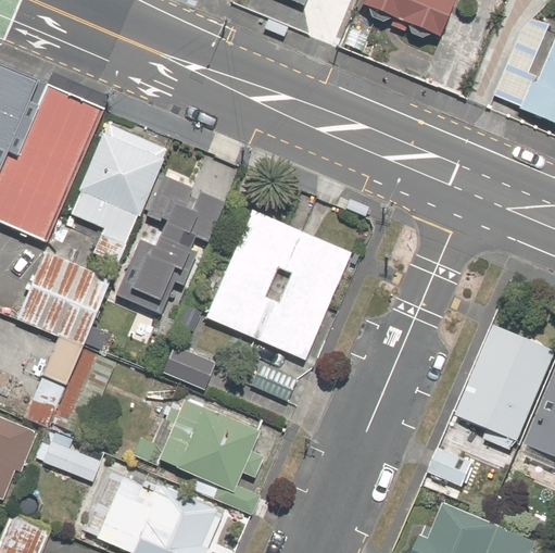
[(363,0),(361,4),(370,9),(371,17),(382,22),(390,17),(393,19),(391,25),(403,29),(405,24),(410,25),(411,35),(421,39),(431,35),(440,38),(457,0),(363,0)]
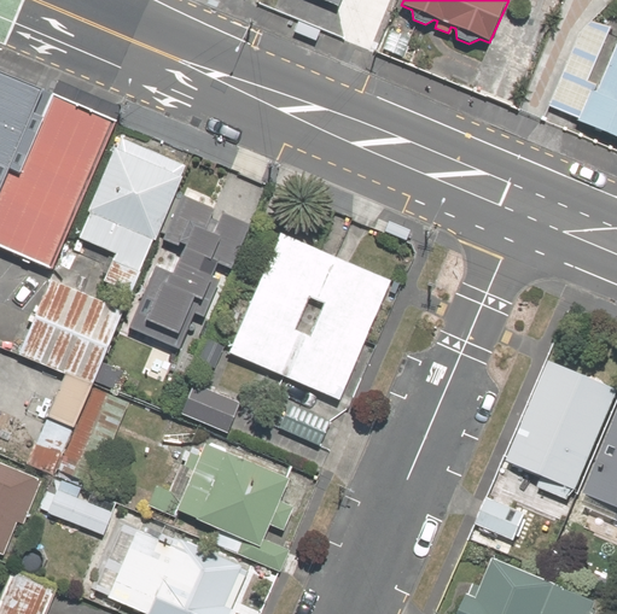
[(320,29),(298,19),(294,30),(315,40),(320,29)]
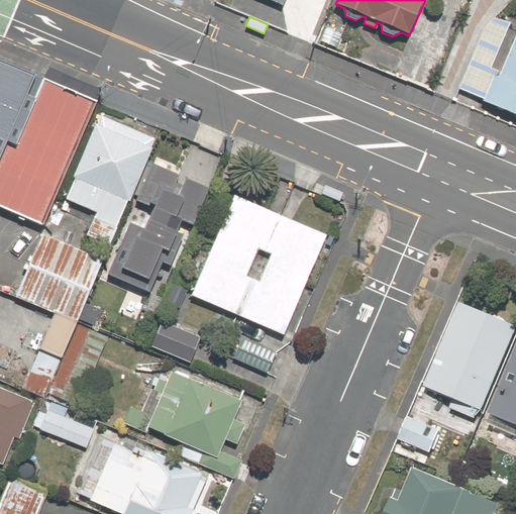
[(458,88),(484,98),(494,74),(499,76),(501,71),(492,67),(510,22),(494,16),(481,33),(458,88)]
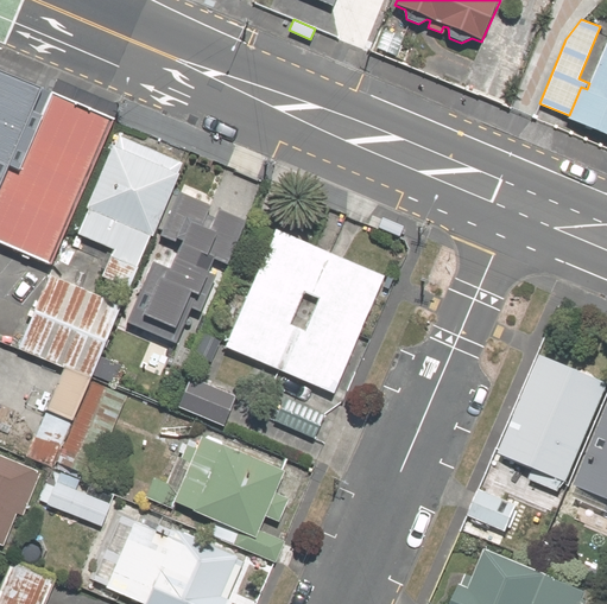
[(606,135),(606,38),(589,83),(587,89),(581,87),(569,115),(568,119),(606,135)]
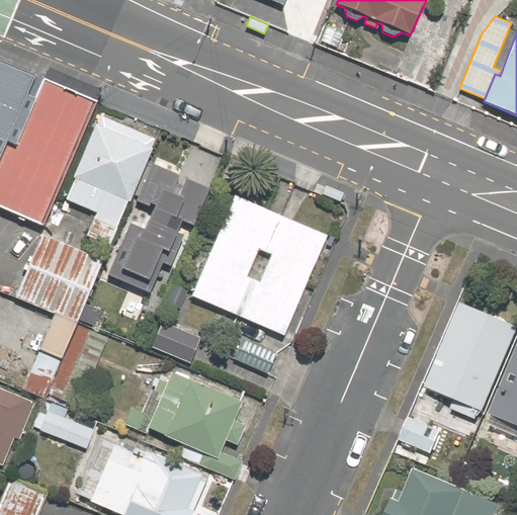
[(0,160),(38,71),(0,54),(0,160)]
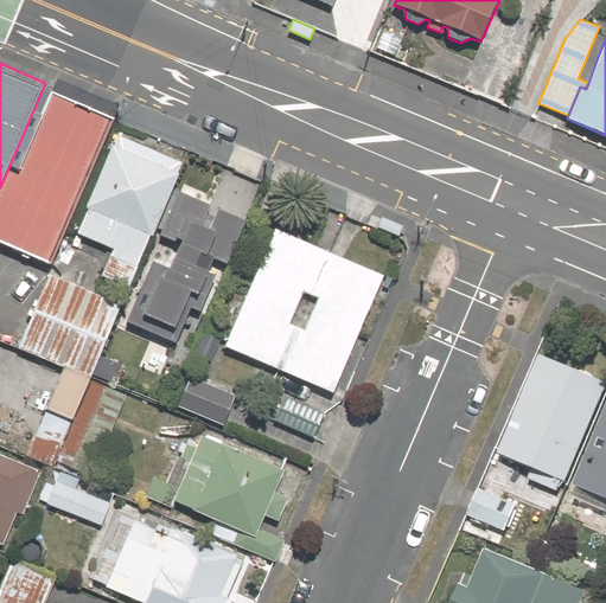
[(119,115),(45,83),(0,187),(0,238),(55,263),(119,115)]
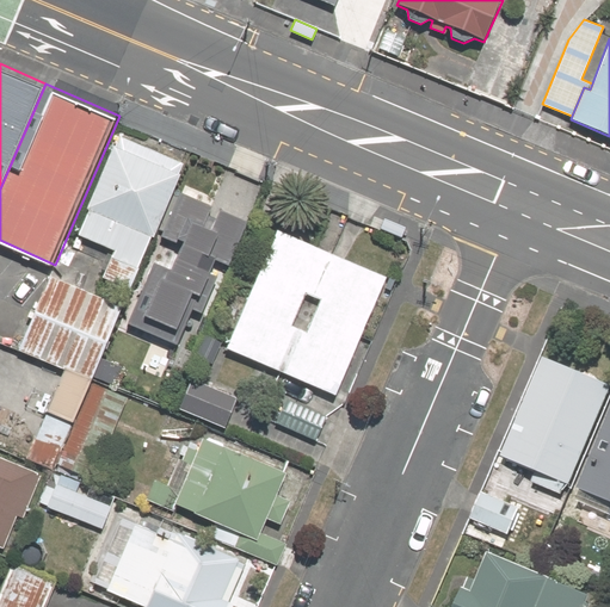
[(188,163),(117,134),(74,235),(143,265),(188,163)]
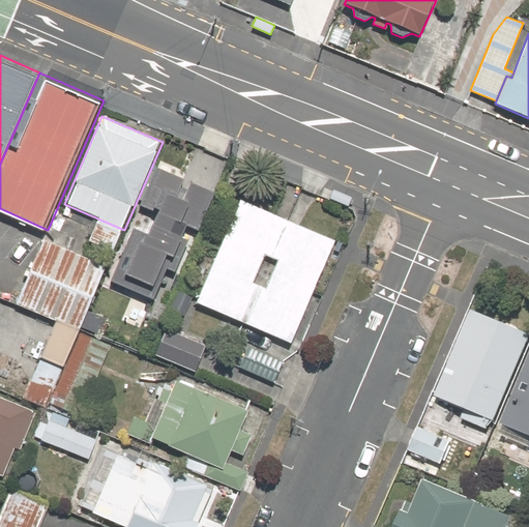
[(208,187),(158,168),(113,280),(162,300),(208,187)]
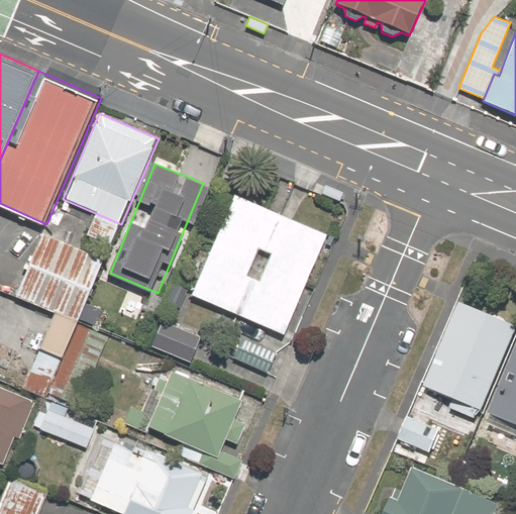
[(332,235),(232,193),(191,287),(292,330),(332,235)]
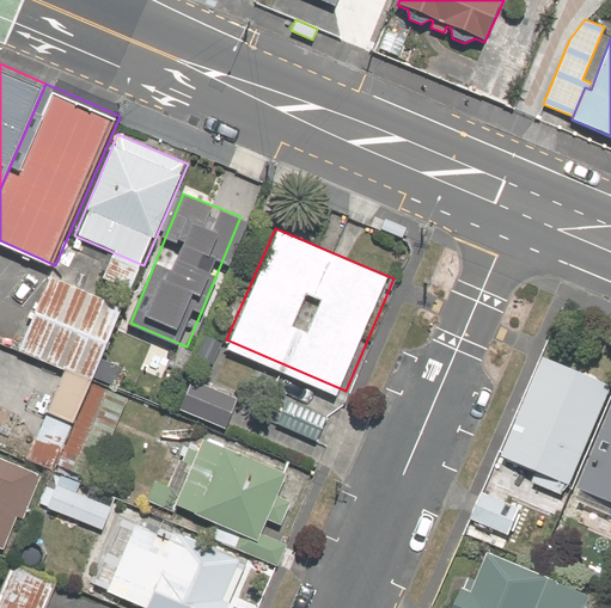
[(122,306),(53,276),(20,350),(90,380),(122,306)]
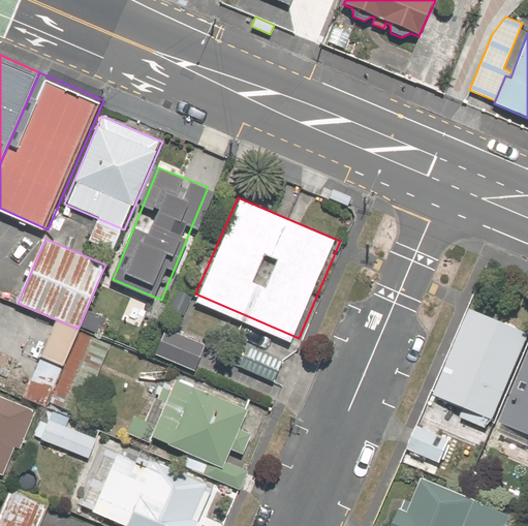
[(490,426),(526,333),(463,308),(427,401),(490,426)]
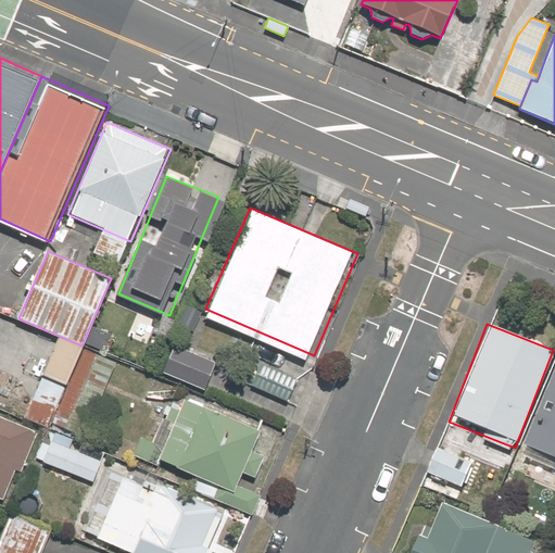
[(218,360),(172,336),(154,371),(201,393),(218,360)]
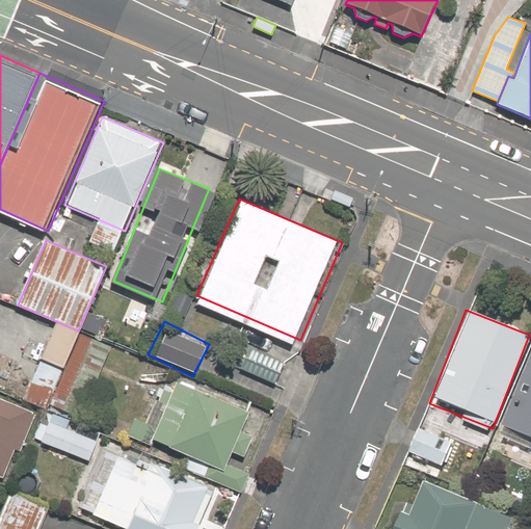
[(79,417),(110,347),(83,336),(55,323),(25,394),(79,417)]
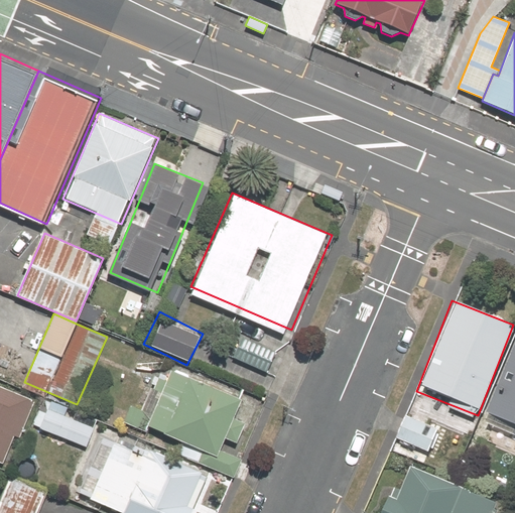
[(514,325),(513,325),(478,415),(514,429),(514,325)]
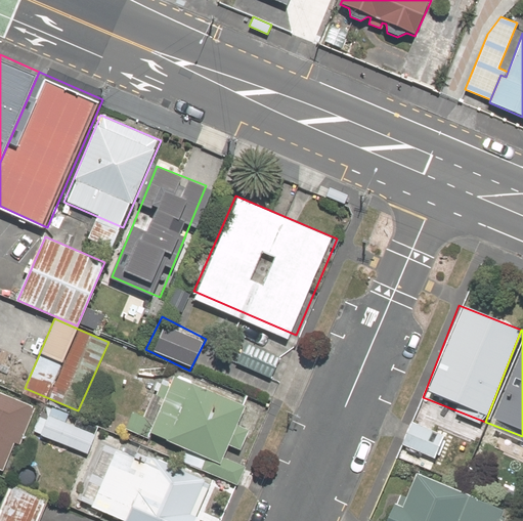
[(285,355),(241,336),(229,361),(273,381),(285,355)]
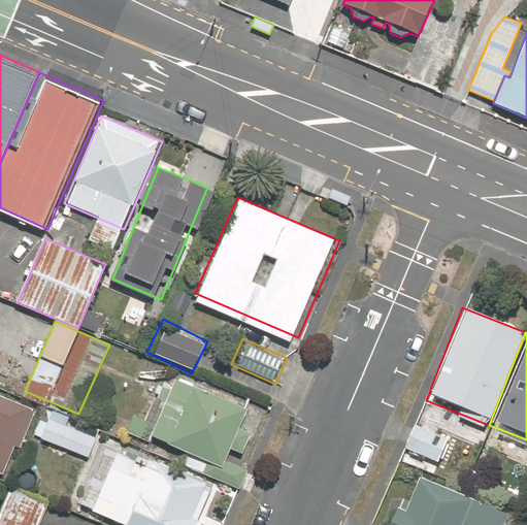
[(239,453),(258,411),(159,367),(129,434),(212,470),(223,447),(239,453)]
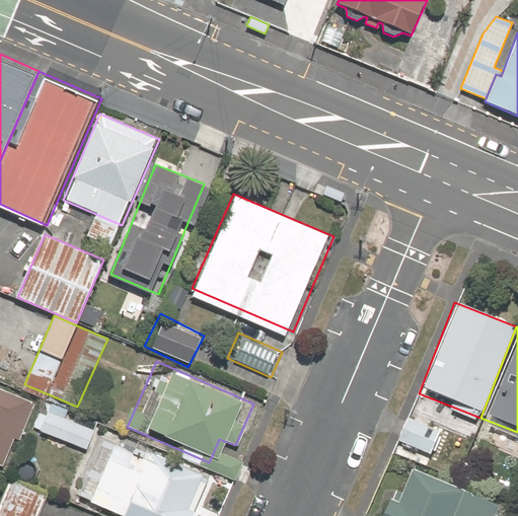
[(0,470),(1,471),(31,400),(0,386),(0,470)]
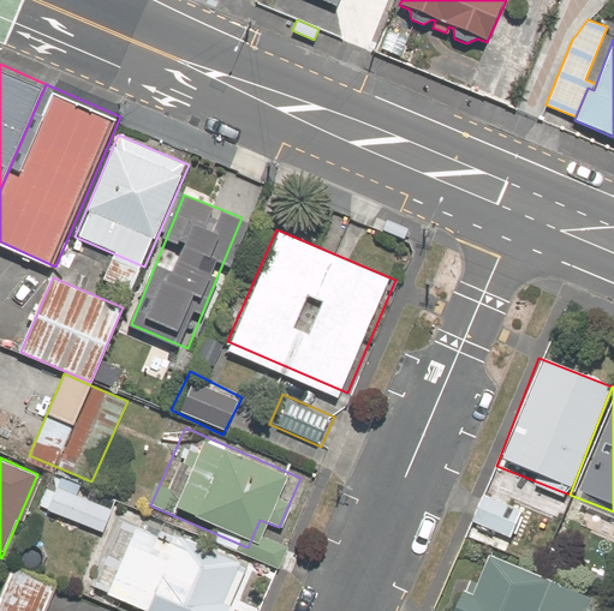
[(85,491),(52,477),(40,507),(73,521),(85,491)]
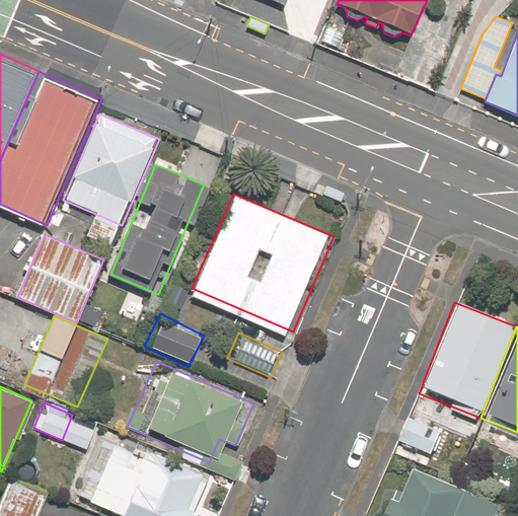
[(100,427),(68,501),(102,515),(189,515),(207,473),(100,427)]
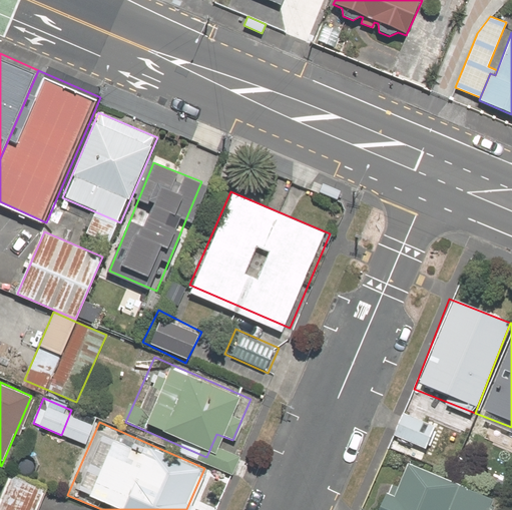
[(490,509),(496,496),(396,457),(374,509),(490,509)]
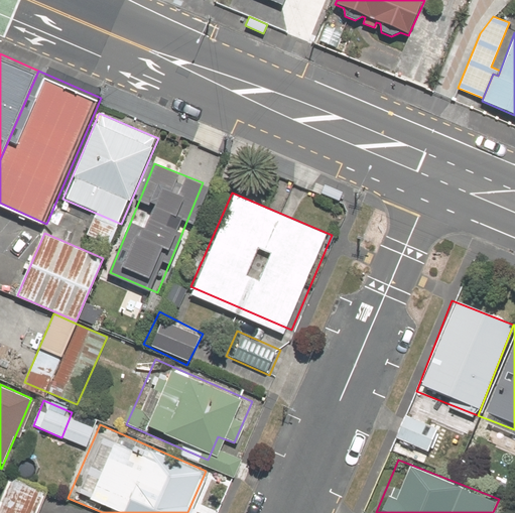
[(0,512),(34,512),(45,488),(7,472),(0,487),(0,512)]
